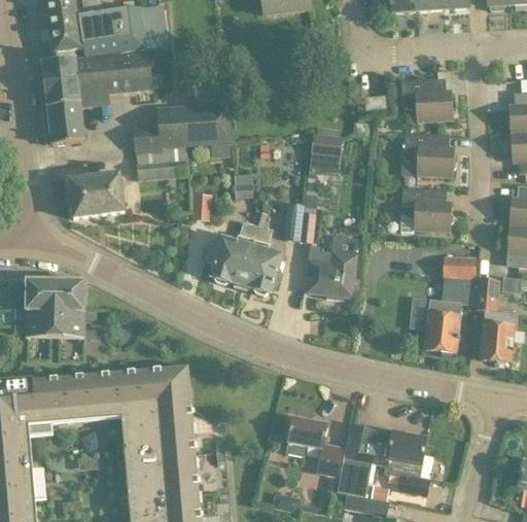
[(82,47),(84,57),(145,49),(140,8),(103,12),(101,0),(82,0),(83,8),(76,9),(75,0),(42,0),(44,15),(47,14),(53,51),(82,47)]
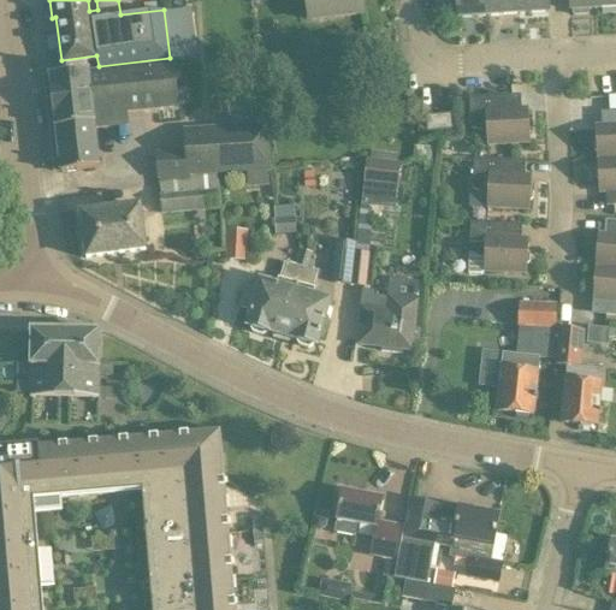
[(317,0),(319,15),(361,10),(360,0),(317,0)]
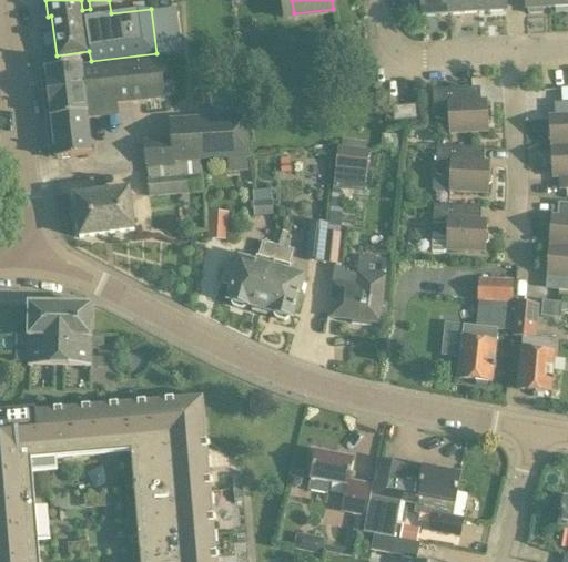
[(422,0),(423,13),(450,11),(449,0),(422,0)]
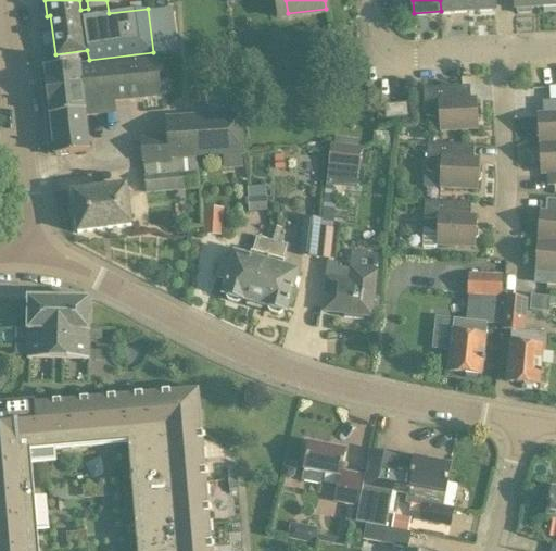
[(440,0),(441,11),(467,9),(466,0),(440,0)]
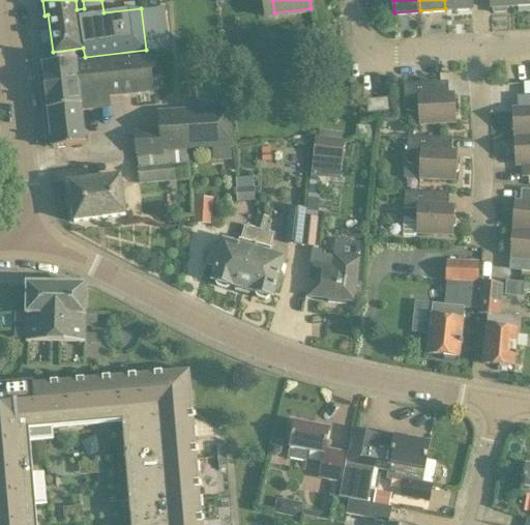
[(444,0),(445,8),(471,7),(470,0),(444,0)]
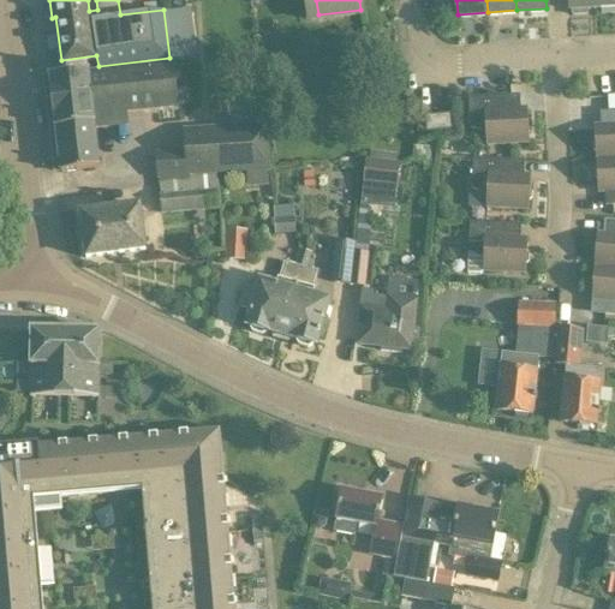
[(568,0),(569,7),(572,7),(572,12),(587,11),(586,6),(598,5),(598,0),(568,0)]
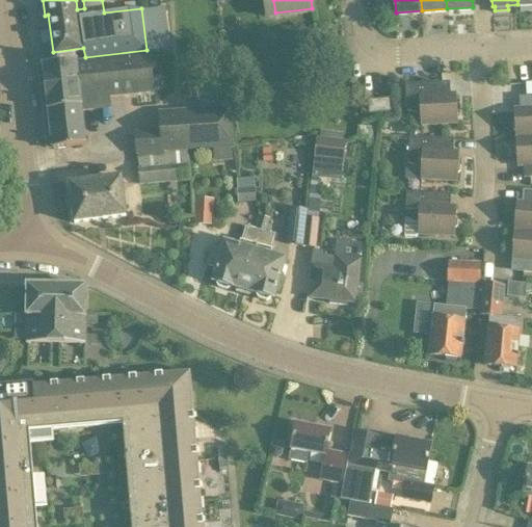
[(143,10),(147,31),(167,28),(164,7),(143,10)]
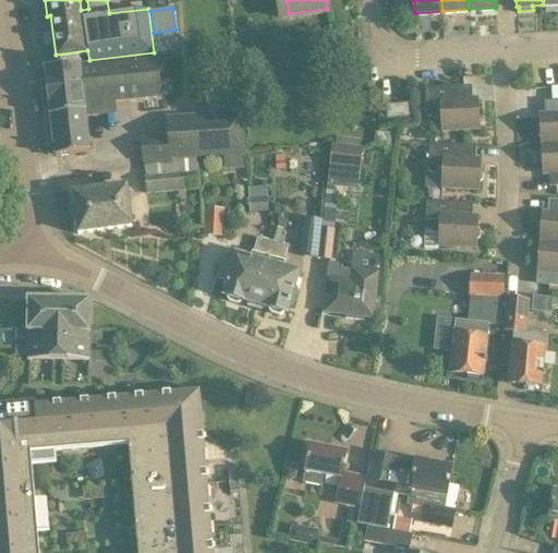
[(51,100),(52,115),(53,117),(85,112),(102,110),(100,100),(159,93),(154,52),(89,60),(46,65),(48,80),(47,80),(49,100),(51,100)]
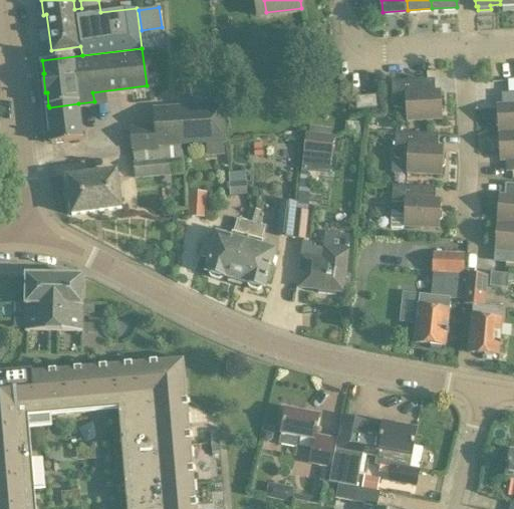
[(393,104),(406,107),(407,118),(442,116),(440,88),(429,88),(428,76),(391,78),(393,104)]
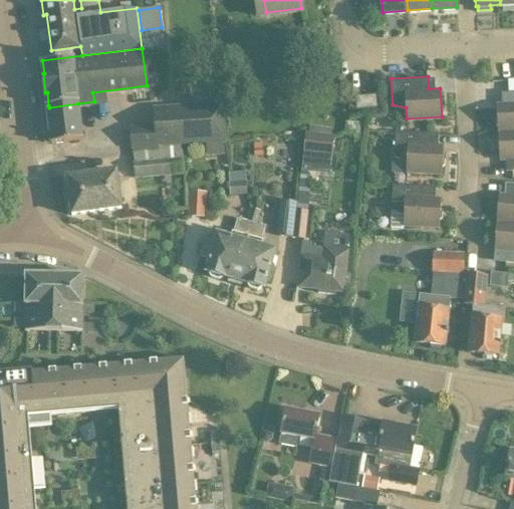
[(497,113),(495,115),(496,122),(498,125),(498,131),(513,129),(513,89),(507,90),(508,102),(496,102),(497,113)]
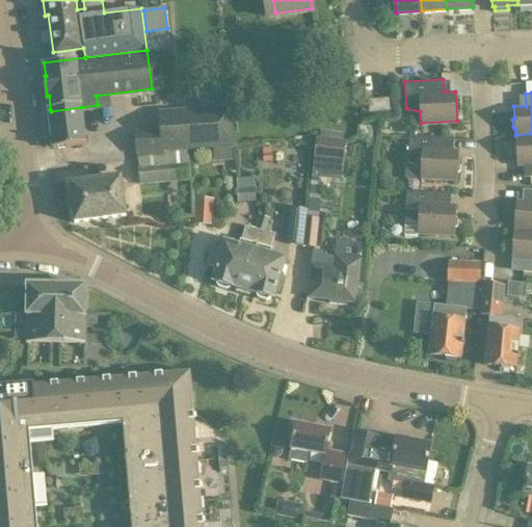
[(390,96),(367,98),(368,111),(391,110),(390,96)]
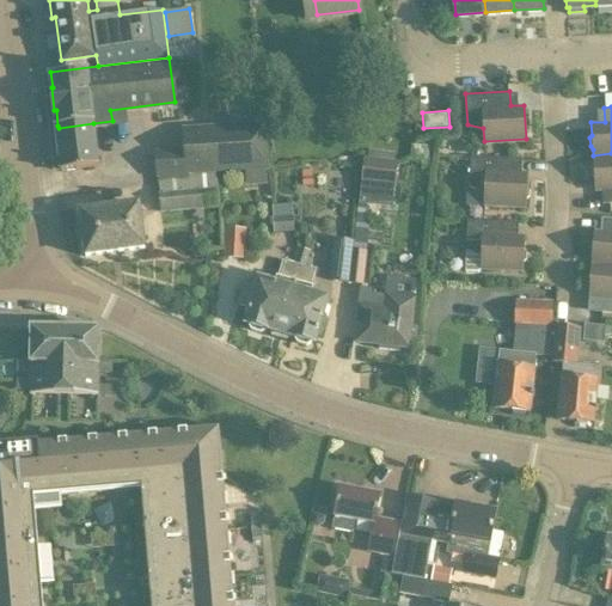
[(182,124),(183,146),(155,150),(158,176),(160,209),(218,203),(218,183),(218,172),(270,167),(265,118),(182,124)]
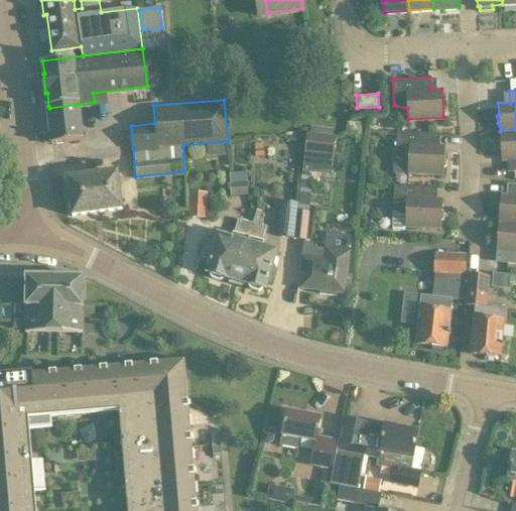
[(48,106),(46,106),(51,142),(83,138),(79,104),(49,108),(48,106)]
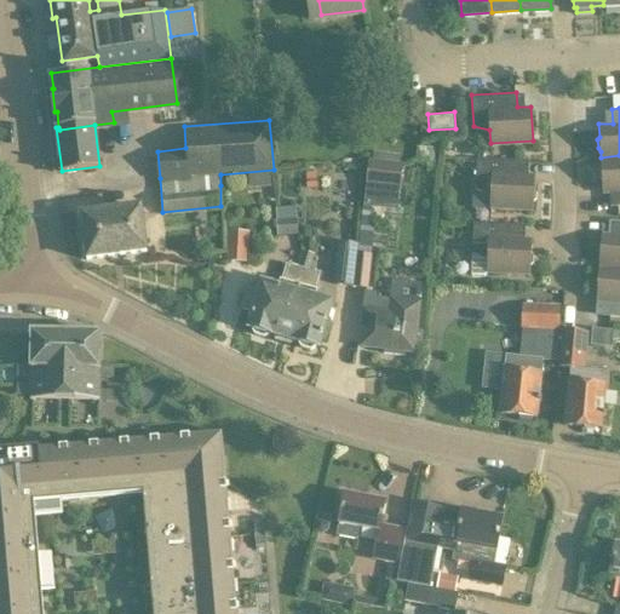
[(400,184),(403,160),(400,160),(400,150),(373,148),(373,156),(368,156),(365,181),(367,182),(365,204),(396,207),(399,184),(400,184)]
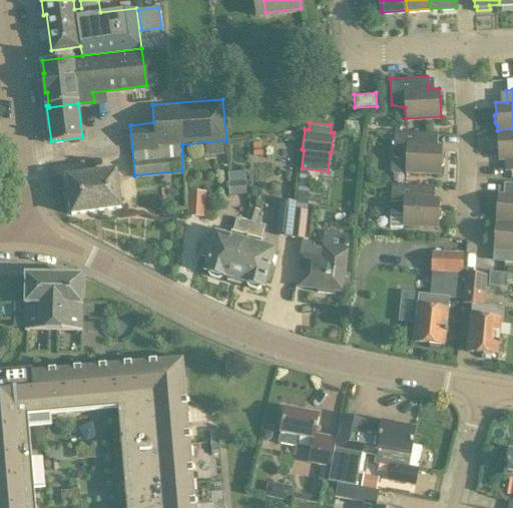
[(394,128),(394,154),(406,158),(406,170),(441,171),(442,143),(431,143),(431,130),(394,128)]
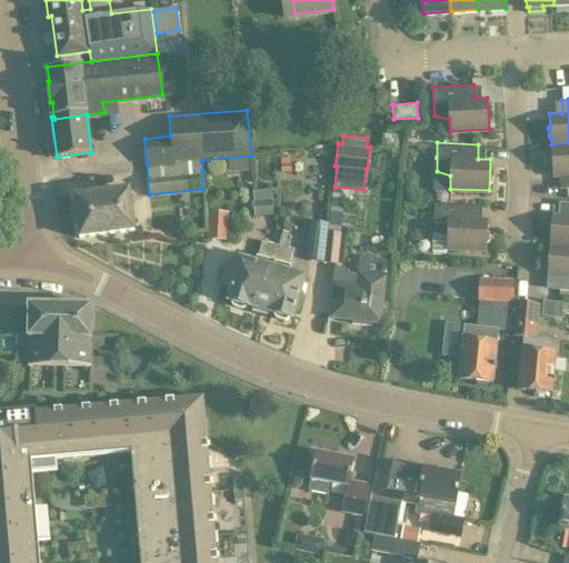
[(551,151),(549,153),(550,161),(552,163),(553,174),(566,173),(567,187),(568,187),(568,142),(551,144),(551,151)]
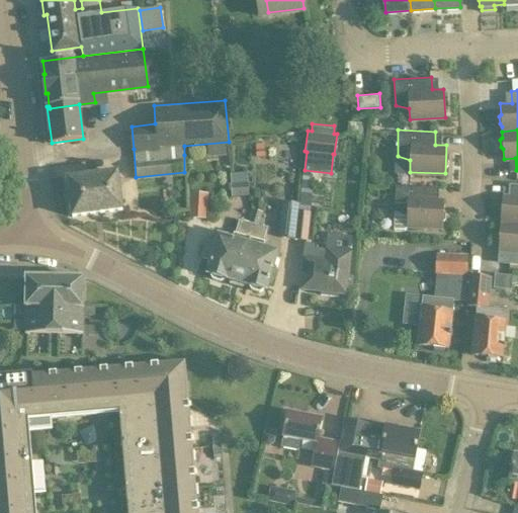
[(249,193),(247,179),(246,169),(229,170),(231,180),(230,180),(231,194),(249,193)]
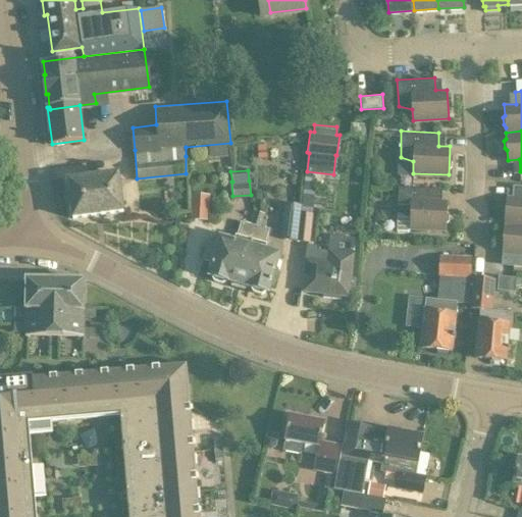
[(72,216),(123,208),(117,171),(67,178),(72,216)]
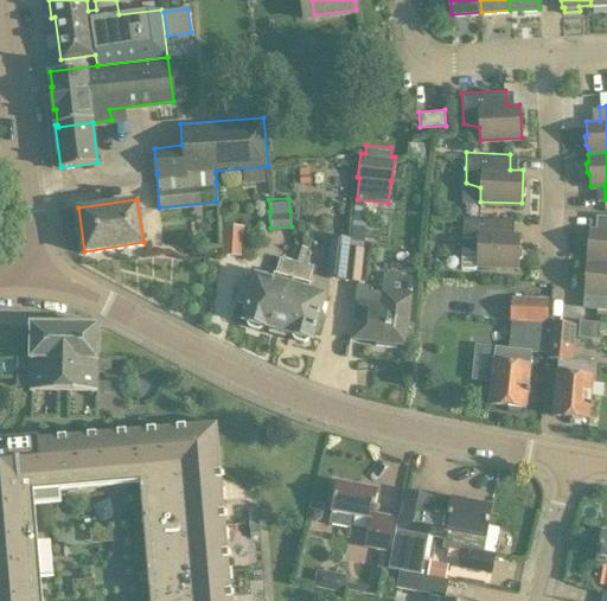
[(587,253),(587,260),(606,261),(606,213),(604,213),(602,228),(589,228),(588,240),(586,242),(586,249),(587,253)]
